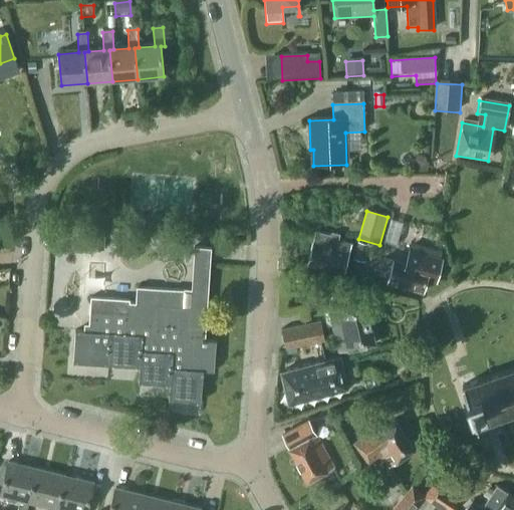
[(401,249),(408,222),(395,219),(388,246),(401,249)]
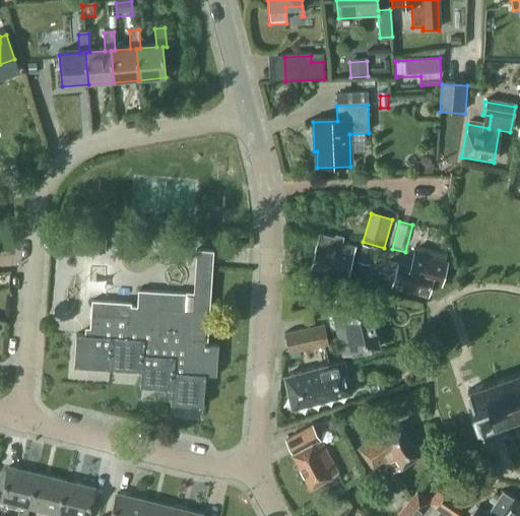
[(93,251),(104,252),(105,236),(94,235),(93,251)]
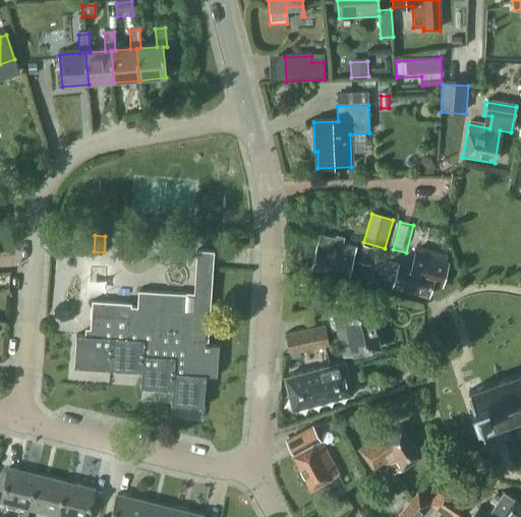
[(311,270),(348,280),(355,250),(342,246),(343,243),(335,241),(320,237),(316,249),(311,270)]
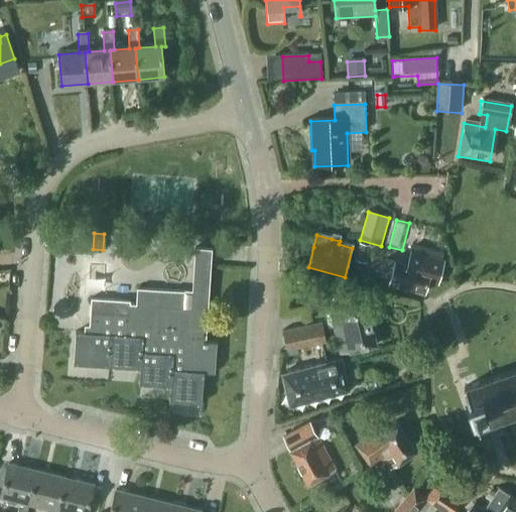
[(365,265),(369,248),(359,246),(355,263),(365,265)]
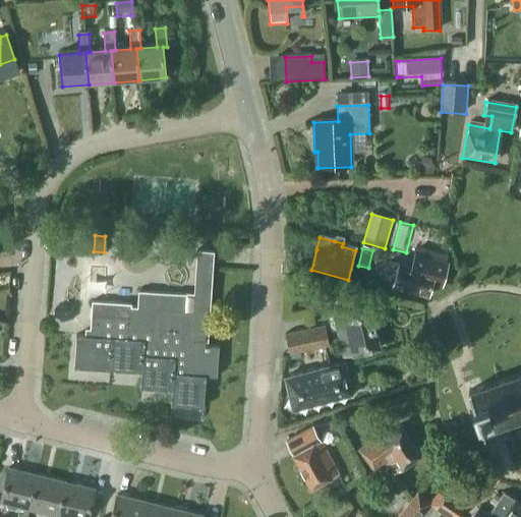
[(442,288),(448,266),(414,256),(411,269),(389,264),(385,280),(394,283),(393,289),(428,298),(432,286),(442,288)]
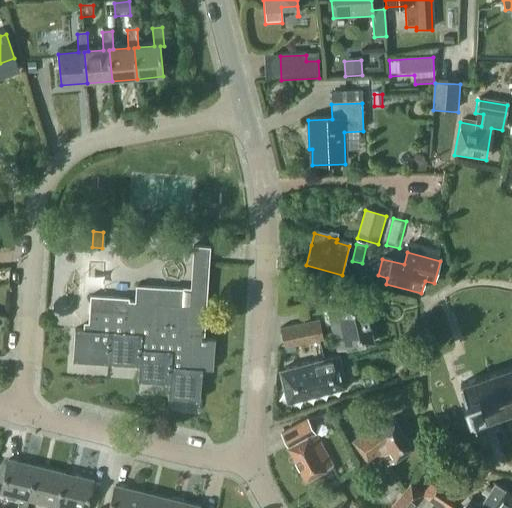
[(200,403),(202,372),(213,373),(215,342),(205,341),(205,340),(204,339),(206,308),(182,307),(183,292),(136,289),(135,304),(129,304),(129,301),(90,298),(88,332),(75,331),(73,363),(139,368),(138,383),(169,385),(168,400),(200,403)]
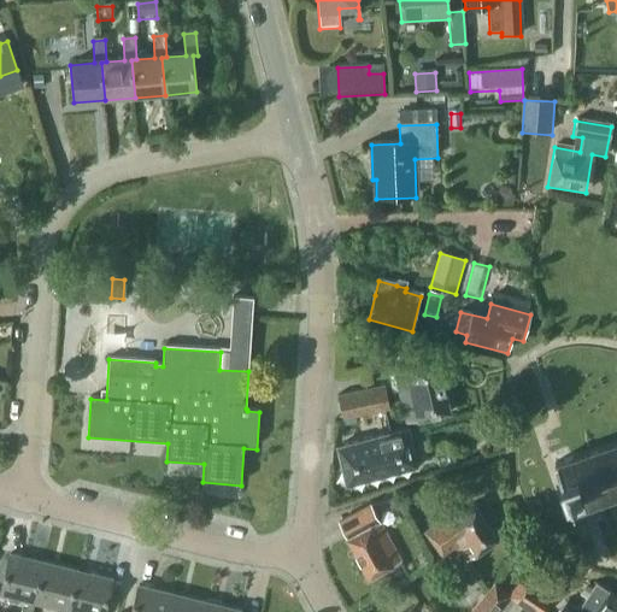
[(410,370),(394,374),(406,425),(421,422),(422,423),(450,416),(438,363),(410,369),(410,370)]
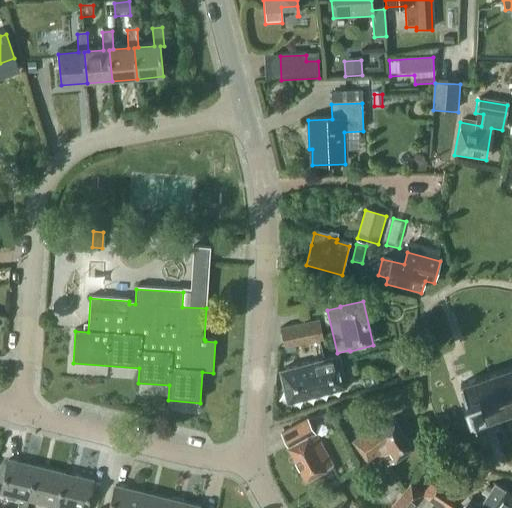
[(319,322),(280,330),(284,350),(323,341),(319,322)]
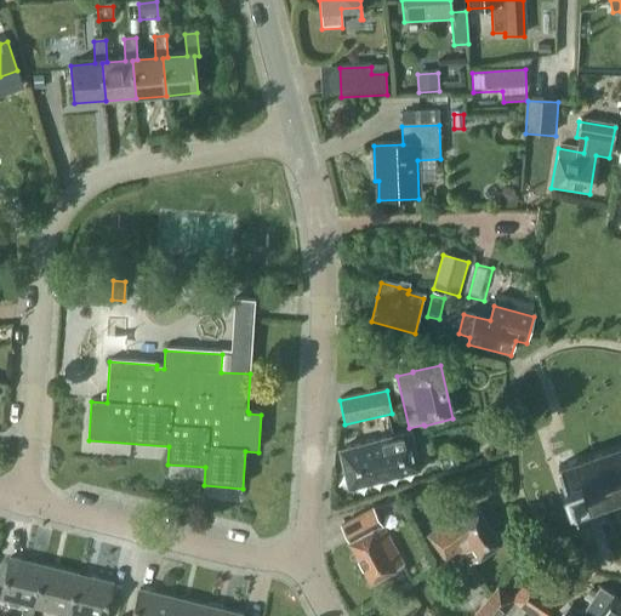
[(411,434),(340,451),(348,490),(420,472),(411,434)]
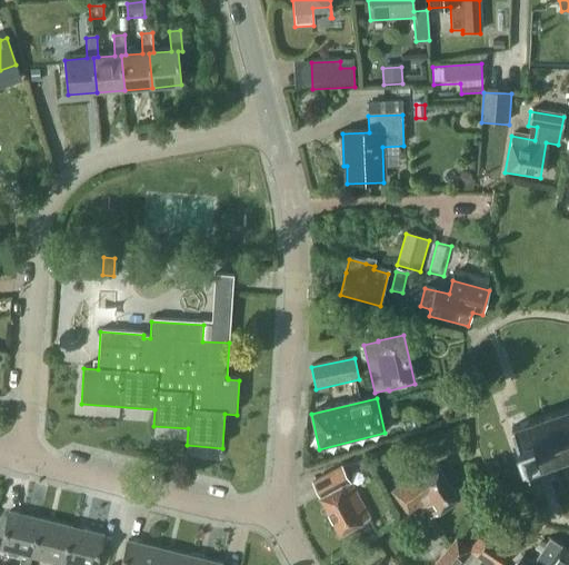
[(516,445),(521,461),(522,461),(527,474),(568,458),(568,409),(511,430),(517,444),(516,445)]
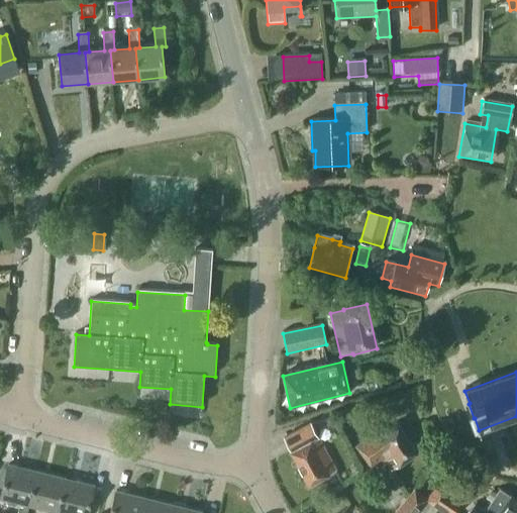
[(291,453),(309,488),(328,477),(335,473),(310,425),(284,439),(292,453),(291,453)]
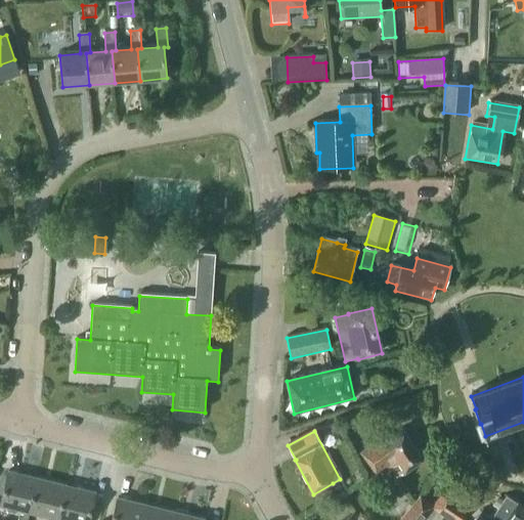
[(360,452),(376,475),(387,467),(395,478),(422,461),(403,432),(387,443),(383,438),(360,452)]
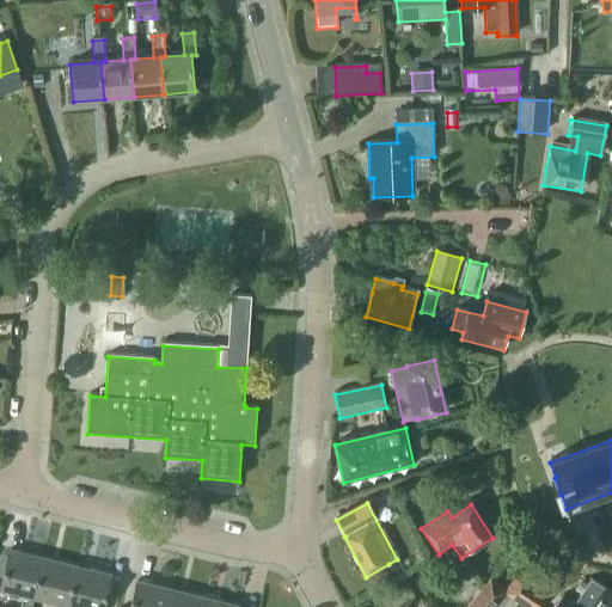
[(32,606),(35,600),(34,600),(43,560),(8,552),(0,588),(0,592),(24,598),(20,606),(32,606)]
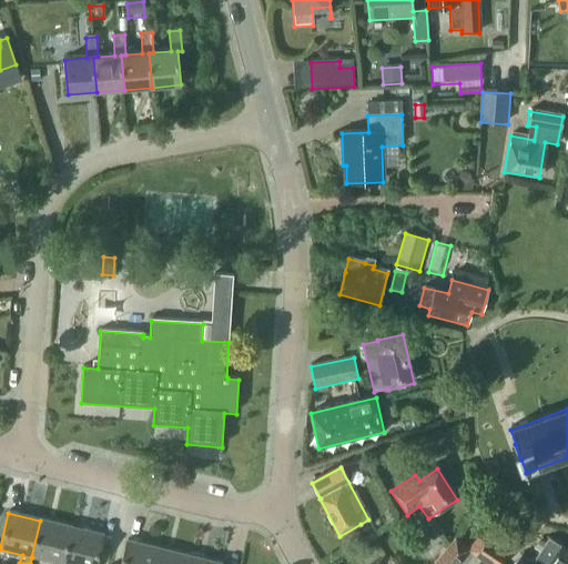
[(63,563),(72,529),(40,521),(31,557),(32,557),(53,563),(63,563)]
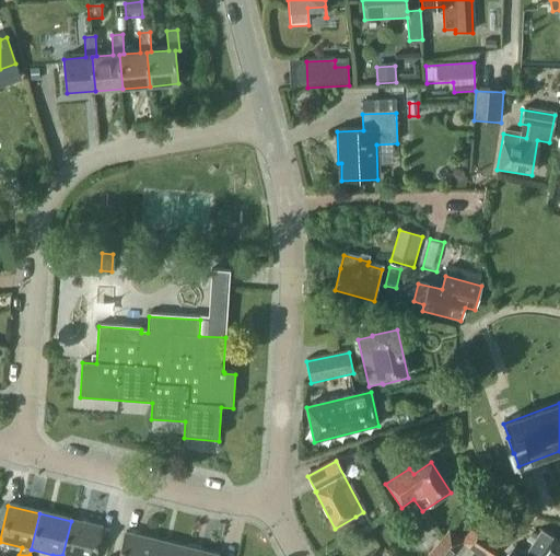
[(71,521),(62,555),(94,555),(102,529),(71,521)]
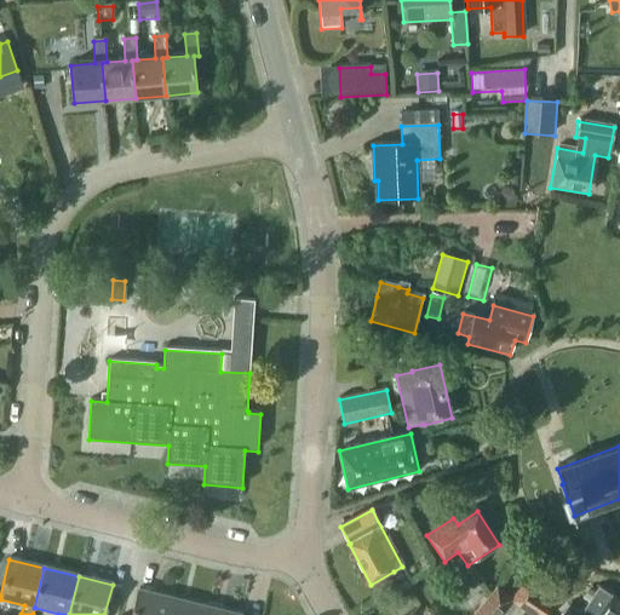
[(549,614),(556,602),(527,582),(511,601),(497,588),(475,614),(500,614),(504,610),(509,614),(512,614),(518,605),(530,614),(549,614)]
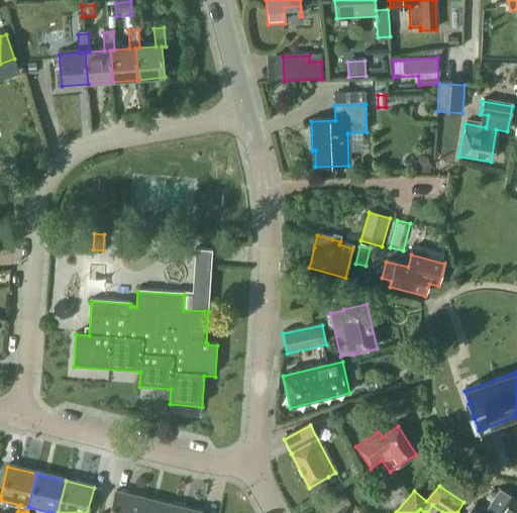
[(516,512),(516,503),(500,491),(485,512),(483,512),(474,506),(470,512),(516,512)]
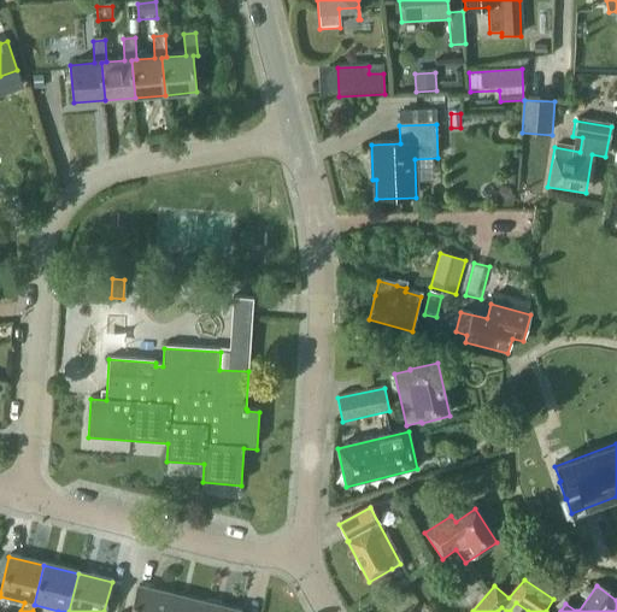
[(168,611),(172,596),(137,588),(131,611),(168,611)]
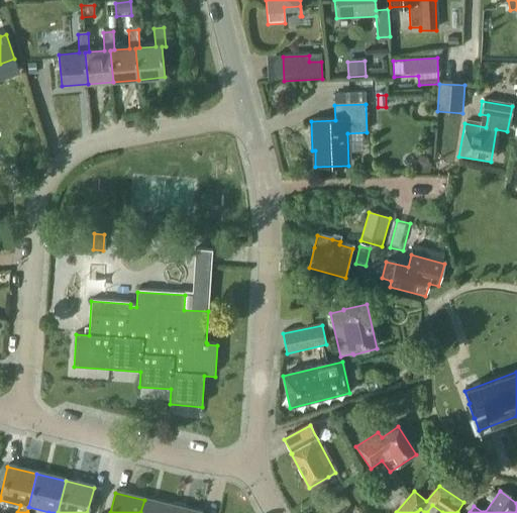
[(171,512),(173,507),(144,500),(140,512),(171,512)]
